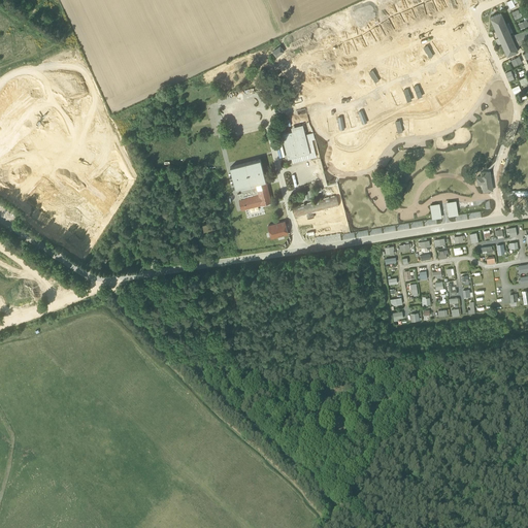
[(519,9),(513,11),(514,19),(524,15),(523,11),(520,12),(519,9)]
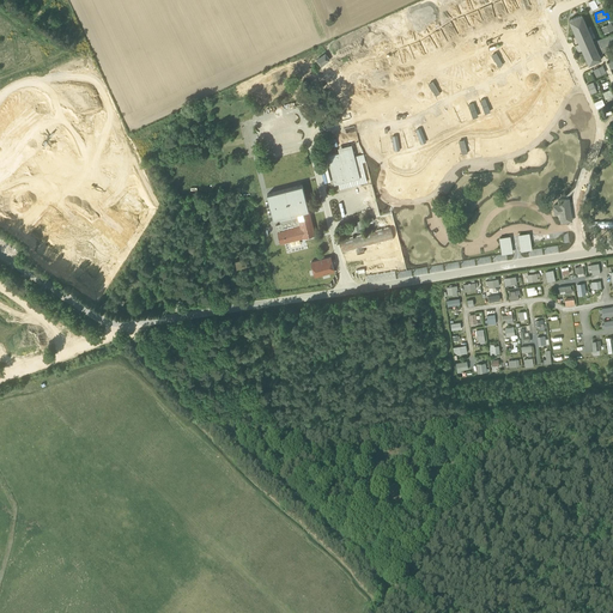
[(582,49),(589,65),(601,59),(599,54),(612,47),(612,32),(612,34),(594,42),(582,14),(569,20),(576,35),(572,37),(574,41),(576,47),(578,52),(582,49)]
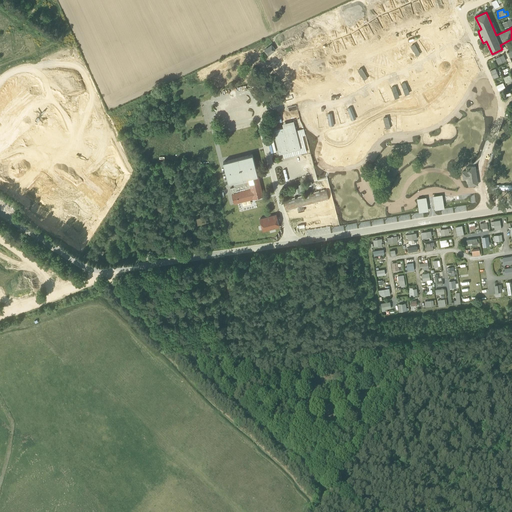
[(511,20),(511,19),(502,22),(504,28),(511,25),(511,20)]
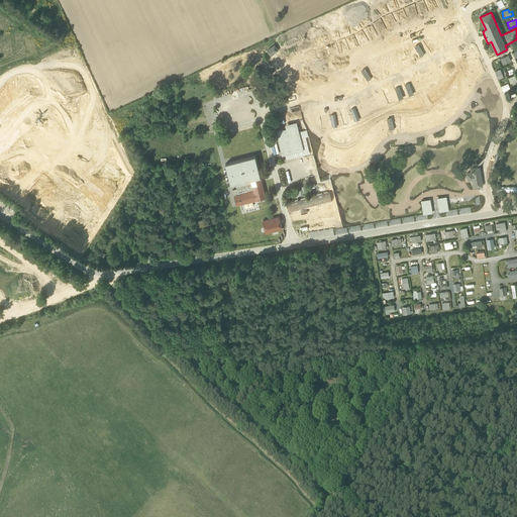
[(265,52),(269,57),(278,49),(273,44),(265,52)]
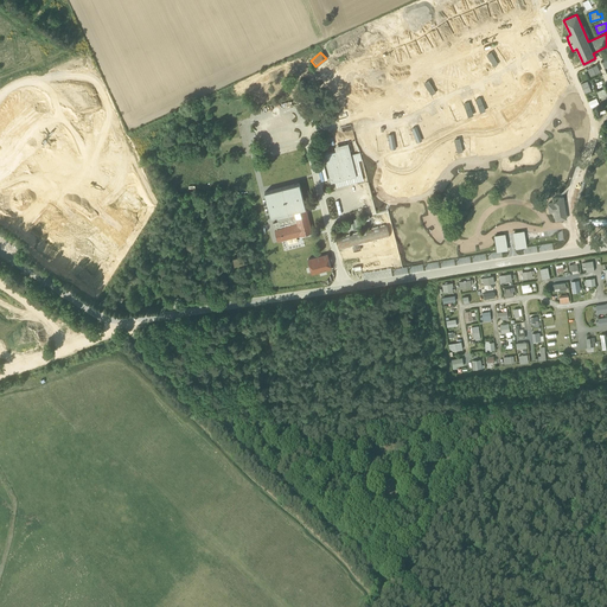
[(590,75),(601,71),(599,64),(588,68),(590,75)]
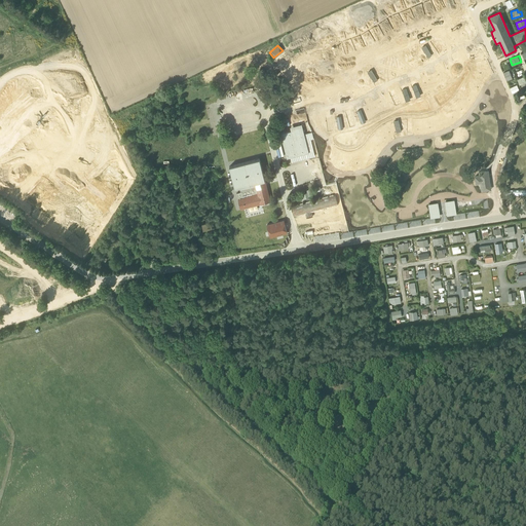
[(260,61),(264,66),(269,63),(264,57),(260,61)]
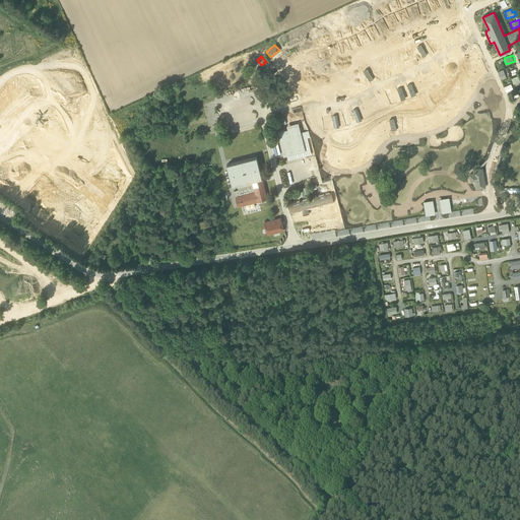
[(498,71),(501,79),(507,77),(504,69),(498,71)]
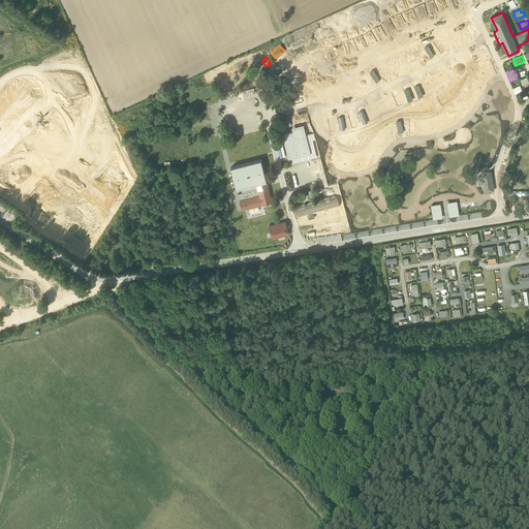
[(394,73),(367,83),(374,103),(401,93),(394,73)]
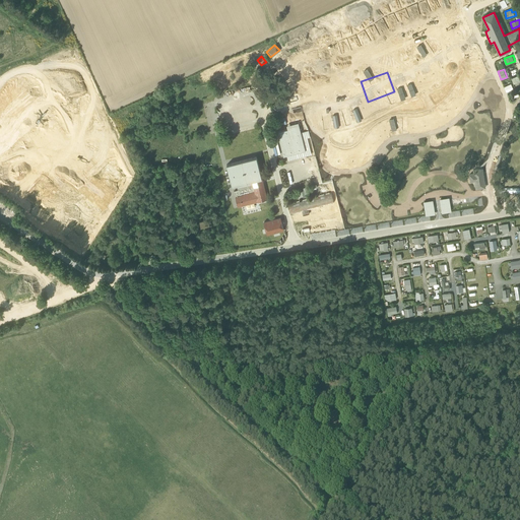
[(456,84),(459,83),(460,87),(466,84),(463,75),(454,79),(456,84)]
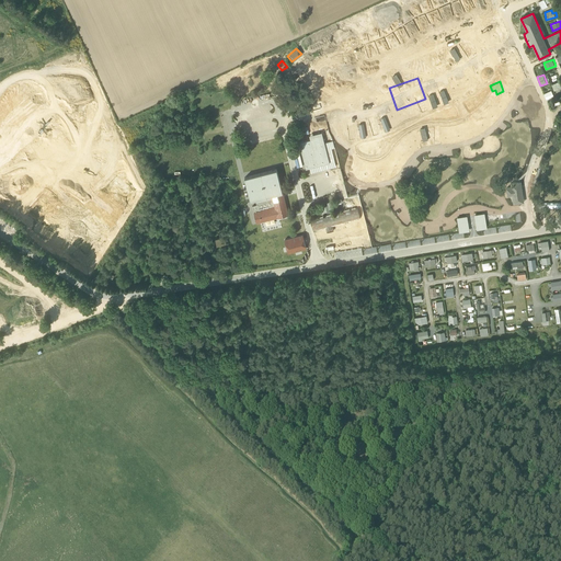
[(530,109),(540,105),(535,88),(525,91),(530,109)]
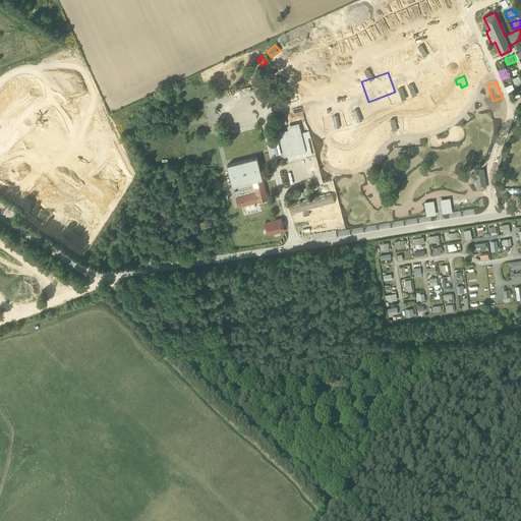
[(479,92),(481,85),(474,83),(472,90),(479,92)]
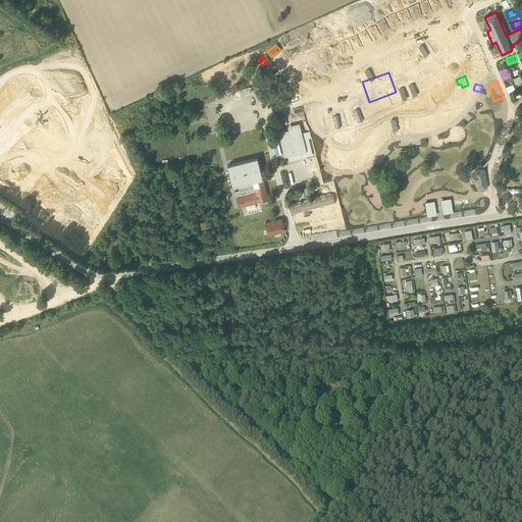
[(333,108),(354,103),(351,89),(329,94),(333,108)]
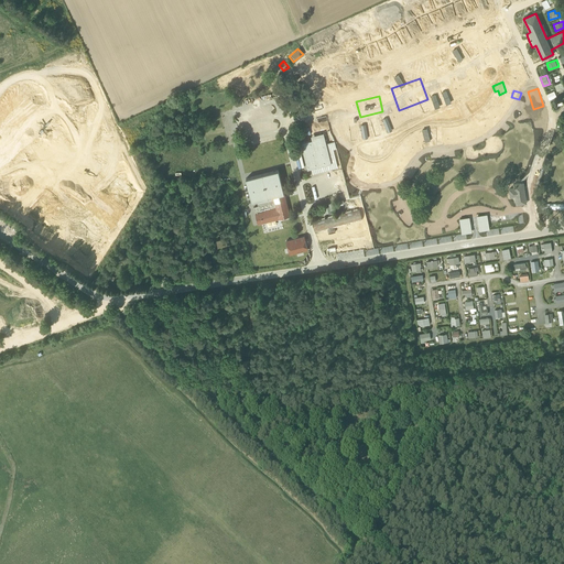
[(432,100),(424,104),(427,110),(434,107),(432,100)]
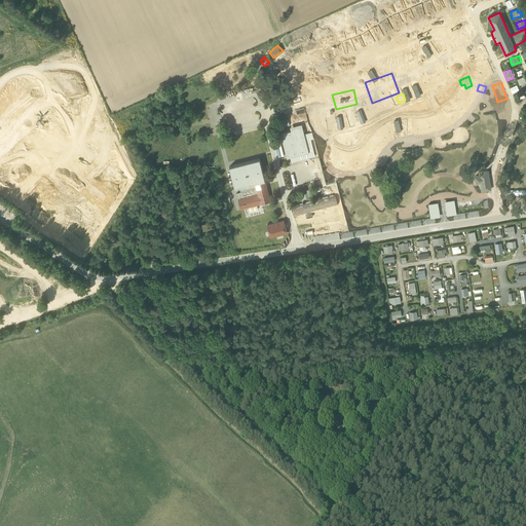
[(421,101),(422,104),(428,102),(426,95),(417,98),(418,102),(421,101)]
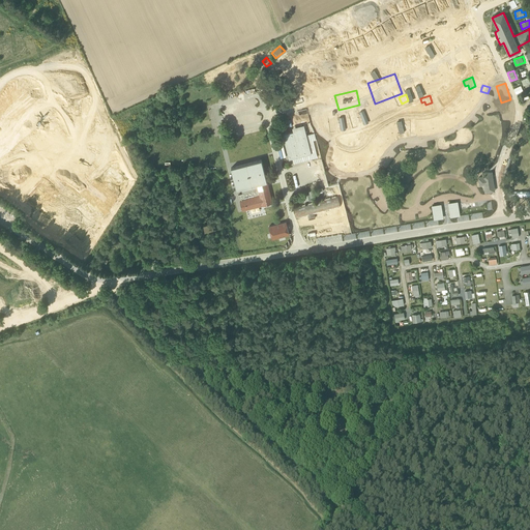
[(465,107),(465,105),(471,101),(469,95),(454,101),(458,110),(465,107)]
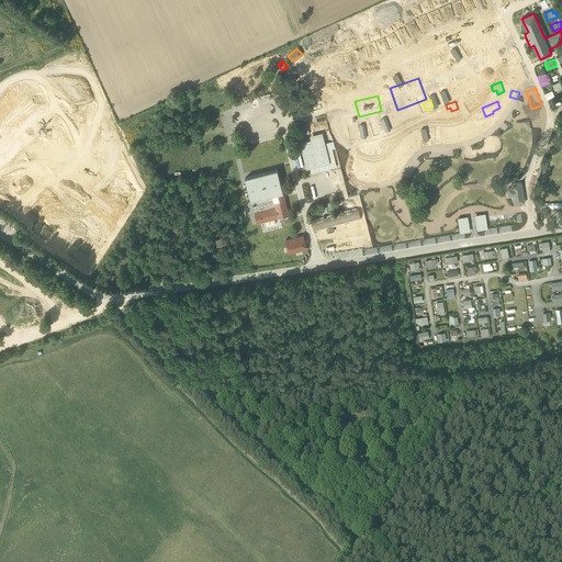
[(350,103),(340,105),(341,111),(337,112),(339,121),(352,117),(350,103)]
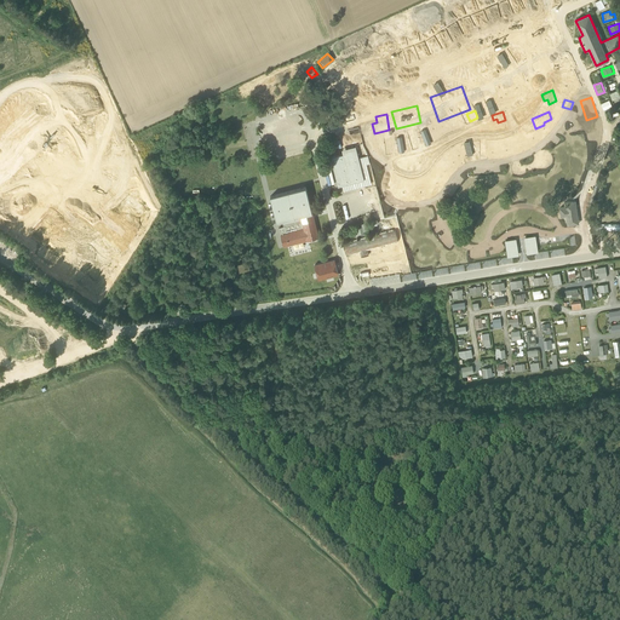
[(454,120),(459,130),(468,125),(464,116),(454,120)]
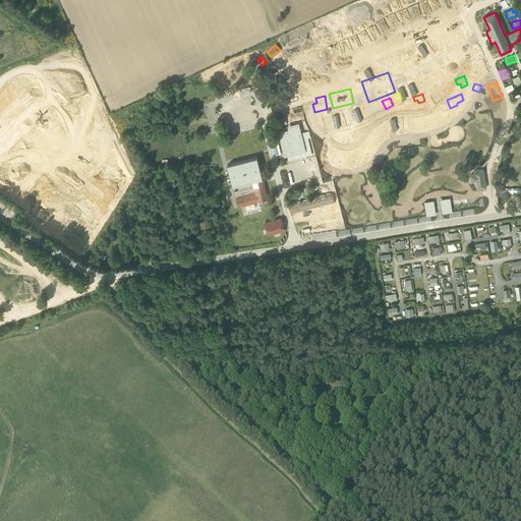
[(323,122),(331,120),(329,113),(321,116),(323,122)]
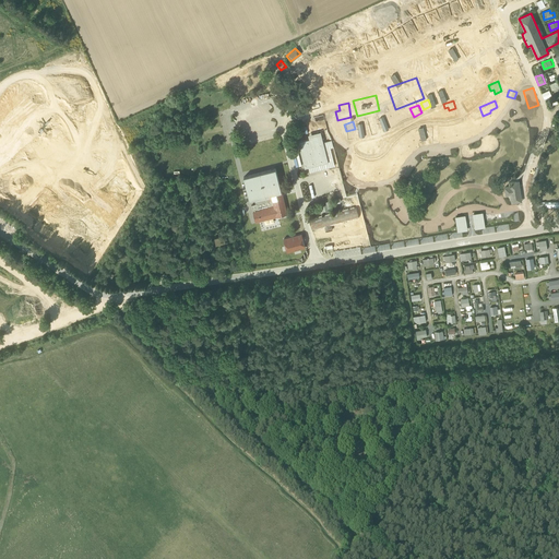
[(521,137),(533,132),(531,127),(528,128),(527,125),(518,128),(521,137)]
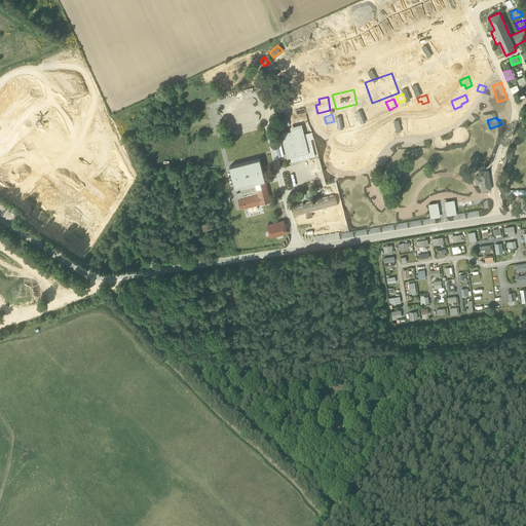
[(311,134),(304,136),(304,134),(302,127),(291,130),(280,134),(287,158),(291,157),(292,162),(296,161),(296,160),(313,155),(311,149),(313,149),(311,143),(310,140),(313,139),(311,132),(311,133),(311,134)]
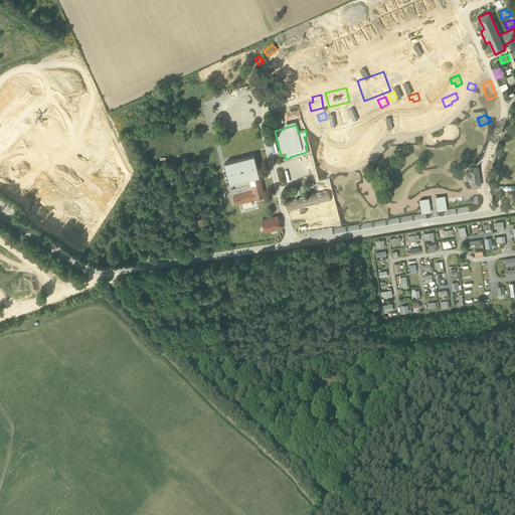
[(441,143),(442,153),(449,152),(448,143),(441,143)]
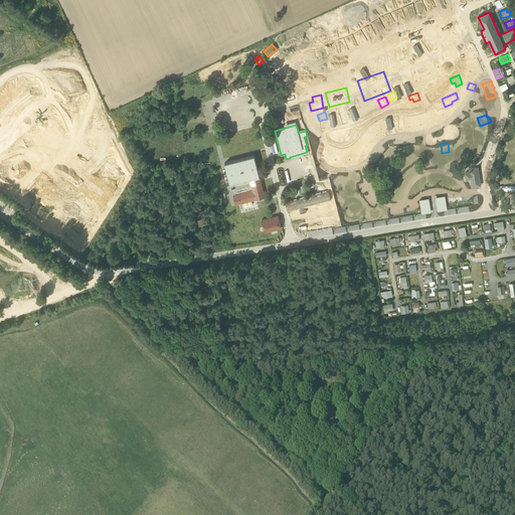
[(309,153),(307,146),(305,146),(307,152),(290,157),(290,158),(309,153)]
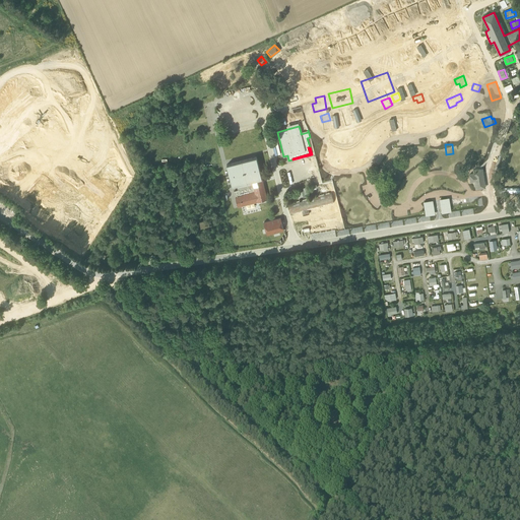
[(237,185),(237,184),(259,179),(260,179),(262,178),(256,156),(226,165),(232,186),(237,185)]
